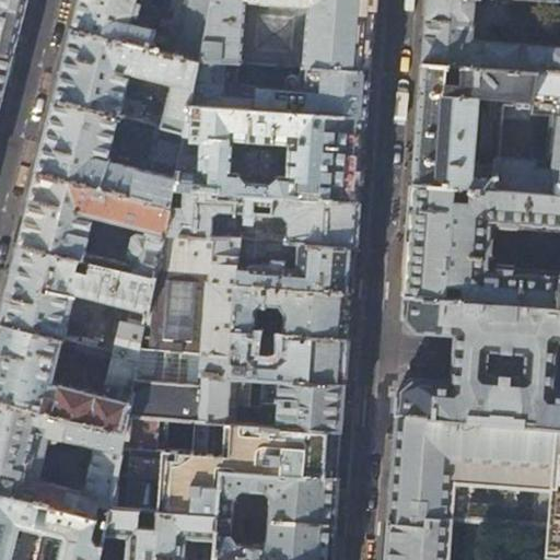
[(0,0),(0,50),(12,54),(22,15),(25,0),(0,0)]
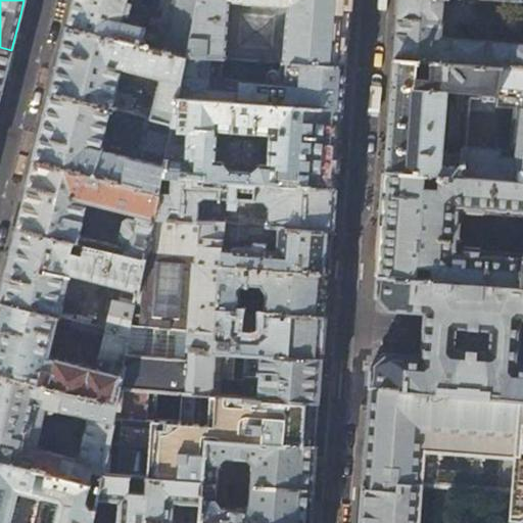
[(68,26),(186,53),(196,0),(75,0),(75,3),(68,26)]
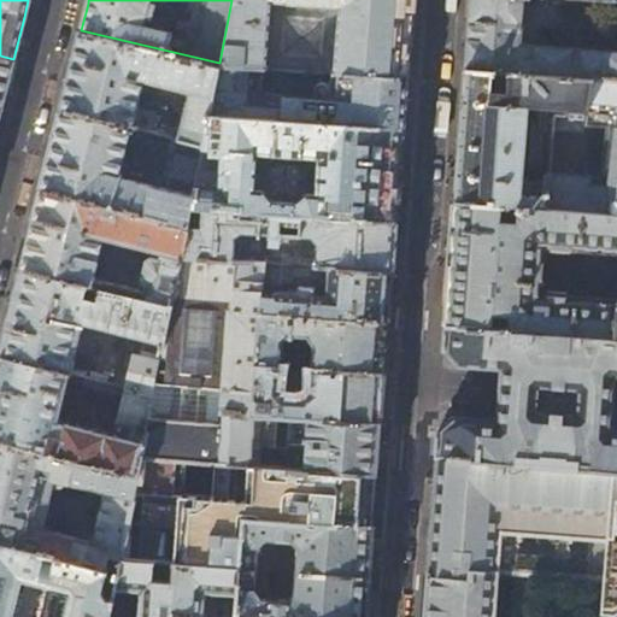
[(411,0),(231,0),(219,63),(259,66),(331,72),(406,77),(410,29),(411,0)]
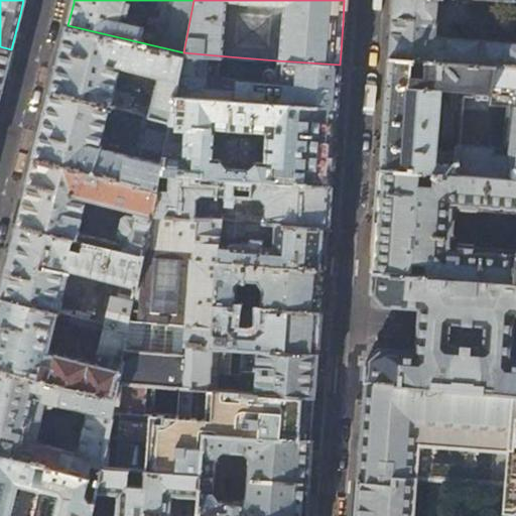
[(515,66),(515,0),(511,0),(510,31),(515,31),(515,42),(448,38),(449,22),(479,24),(480,0),(393,0),(391,25),(389,57),(515,66)]
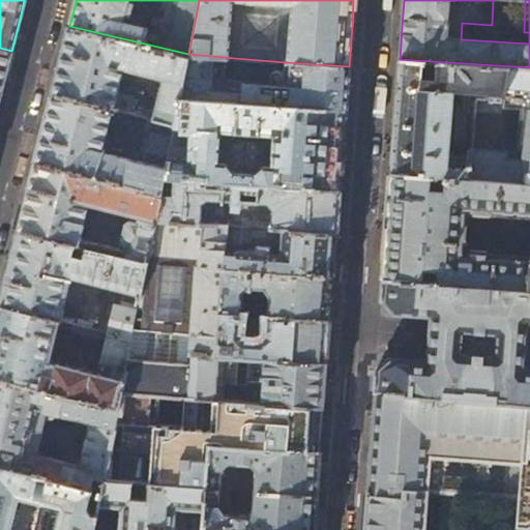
[(180,97),(188,54),(69,26),(61,59),(53,93),(113,109),(130,113),(135,96),(117,91),(123,65),(165,77),(155,111),(142,108),(140,115),(144,116),(175,124),(180,97)]
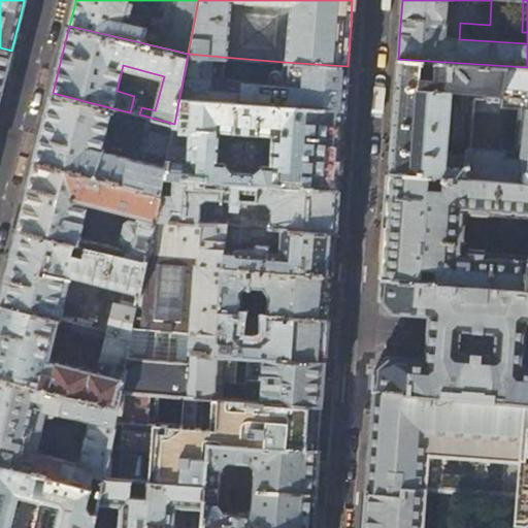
[(0,47),(0,96),(2,89),(11,51),(0,47)]
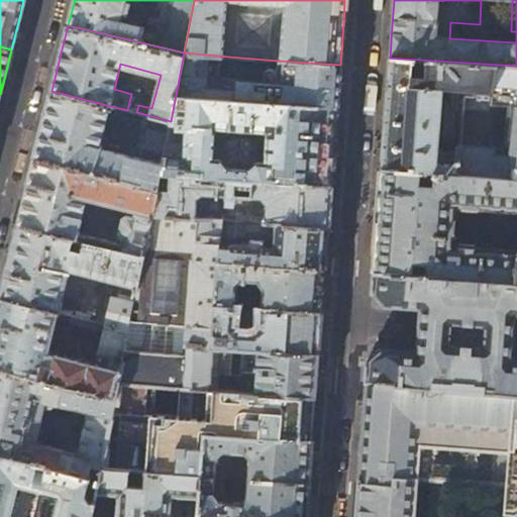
[(217,74),(217,56),(184,53),(176,95),(337,107),(338,86),(340,65),(278,61),(277,81),(272,84),(220,78),(217,74)]
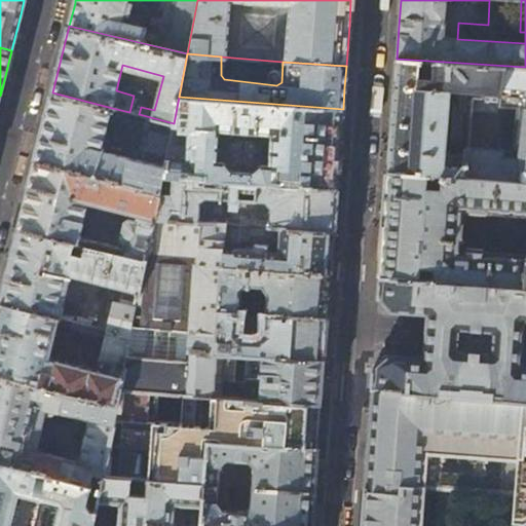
[(525,67),(397,59),(392,116),(384,225),(380,276),(481,285),(496,286),(525,287),(525,67)]
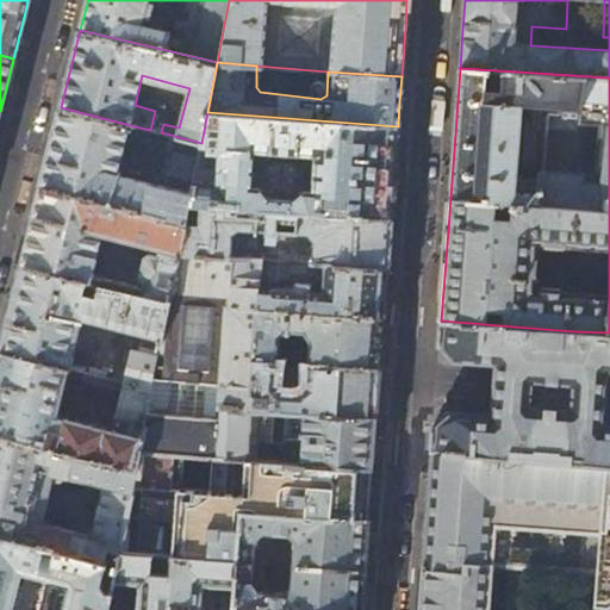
[(190,204),(201,143),(166,134),(156,170),(167,174),(165,186),(117,174),(130,125),(61,107),(51,144),(41,187),(186,223),(190,204)]
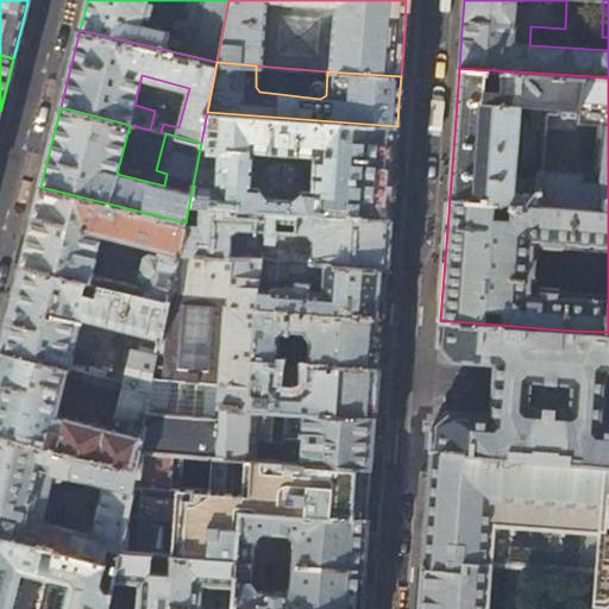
[(397,126),(207,112),(201,143),(189,203),(390,218),(394,170),(397,126)]
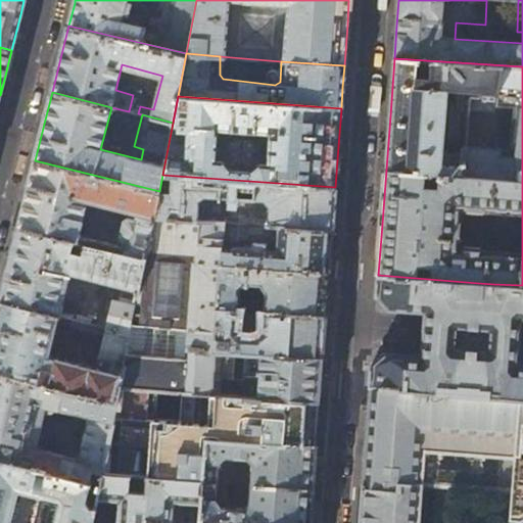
[(146,259),(154,216),(159,191),(35,160),(27,191),(17,228),(146,259)]
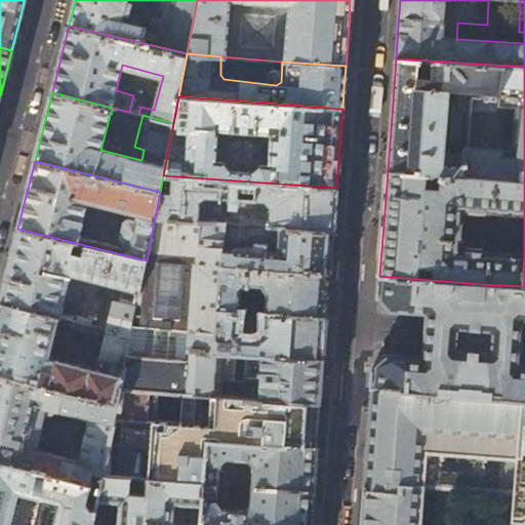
[(336,188),(163,175),(160,192),(155,216),(333,232),(334,210),(336,188)]
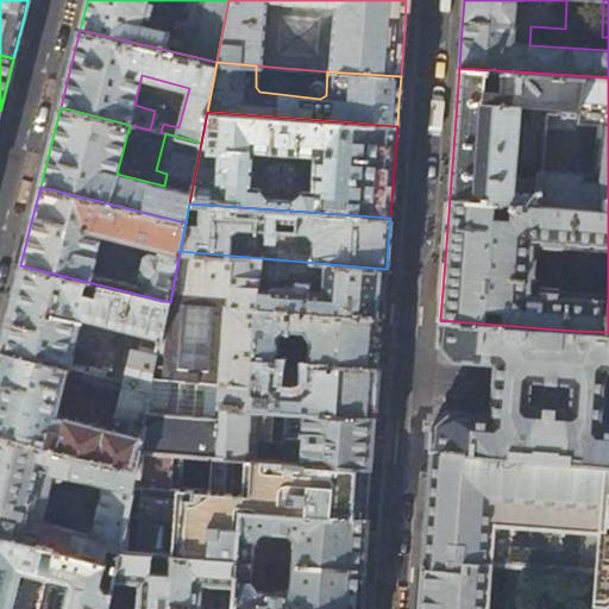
[(383,318),(384,294),(387,269),(180,251),(170,302),(155,378),(250,384),(252,356),(257,307),(383,318)]
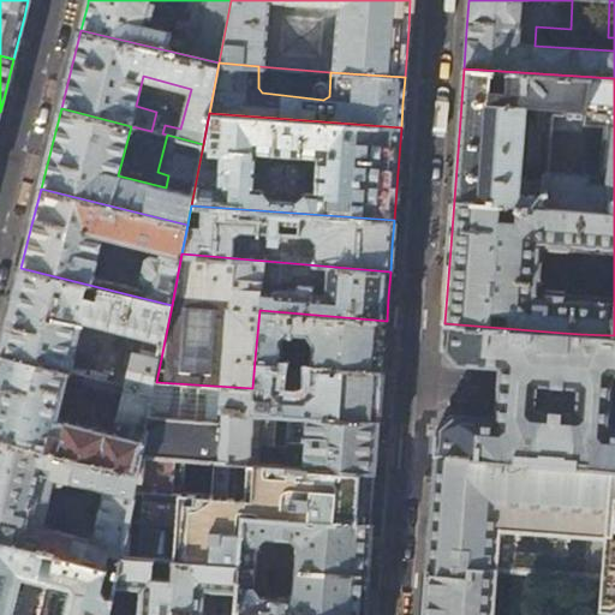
[(156,382),(172,305),(21,268),(10,311),(0,348),(0,353),(70,371),(83,321),(147,336),(145,342),(144,341),(143,348),(144,348),(142,354),(135,353),(133,358),(126,356),(118,383),(126,386),(154,393),(156,382)]
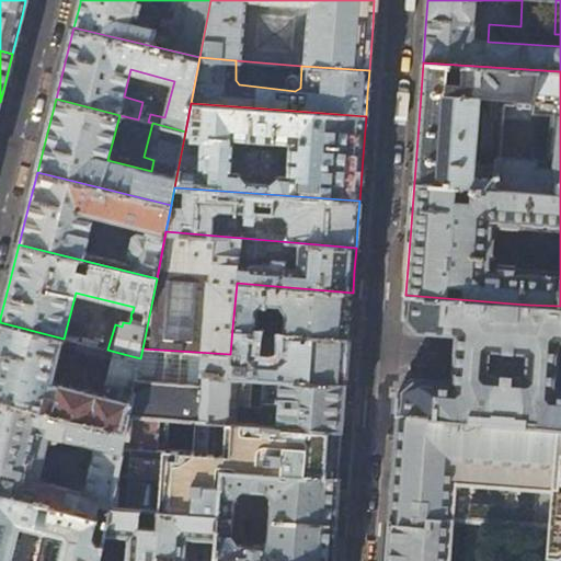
[(351,316),(353,293),(237,283),(232,328),(255,330),(256,308),(263,302),(268,307),(278,307),(282,311),(285,311),(284,327),(277,327),(277,332),(284,332),(350,338),(351,316)]
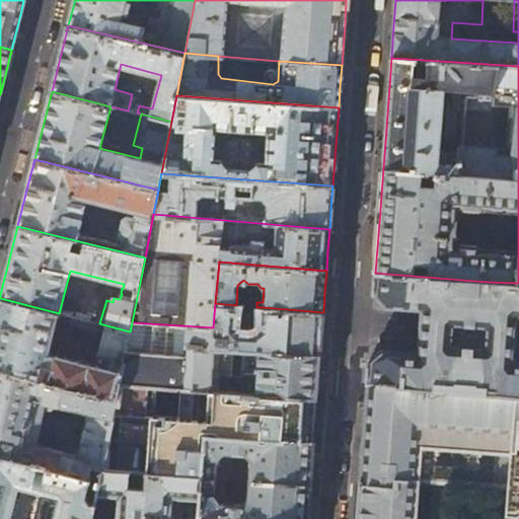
[(518,283),(490,282),(489,294),(479,293),(479,290),(477,286),(474,283),(474,281),(375,273),(374,294),(384,306),(421,309),(420,331),(419,354),(381,350),(369,360),(367,382),(518,396),(518,283)]
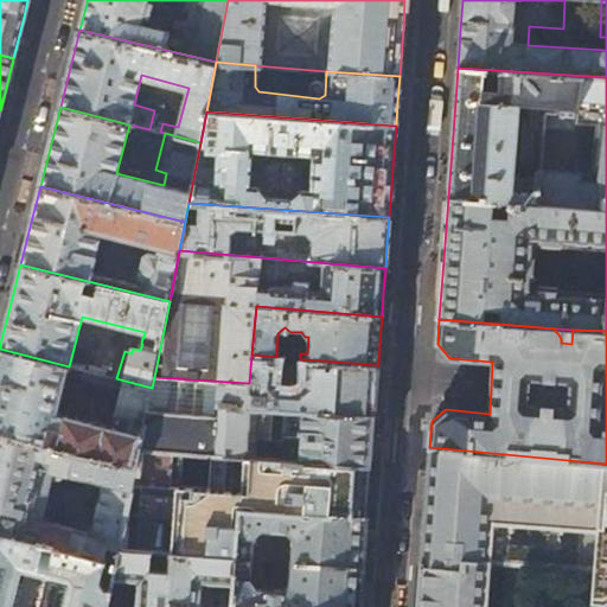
[(57,414),(69,366),(0,349),(0,433),(136,467),(140,448),(152,388),(125,381),(112,428),(57,414)]
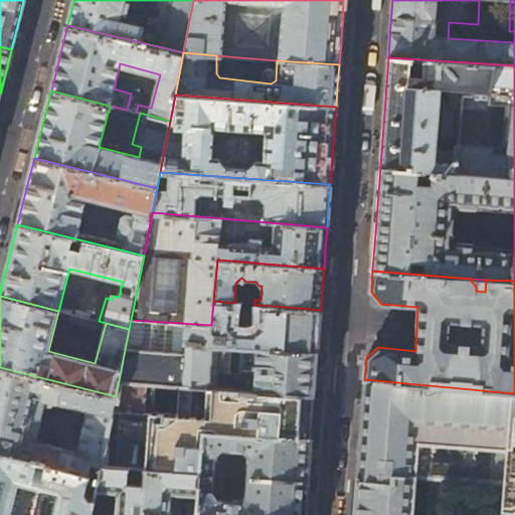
[(234,303),(213,301),(211,325),(210,345),(317,353),(319,329),(321,310),(261,305),(260,324),(251,331),(238,330),(232,322),(234,303)]
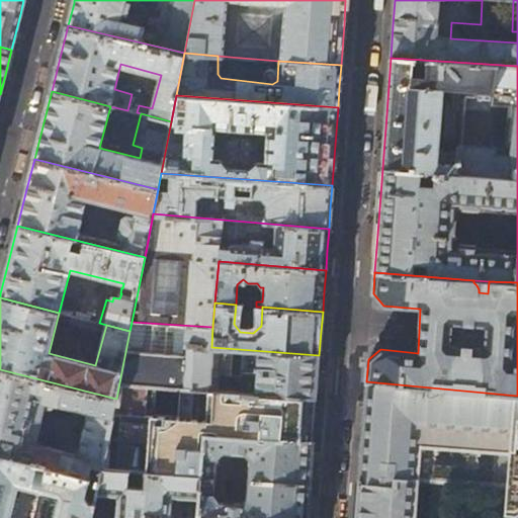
[(78,311),(76,317),(89,321),(90,314),(78,311)]
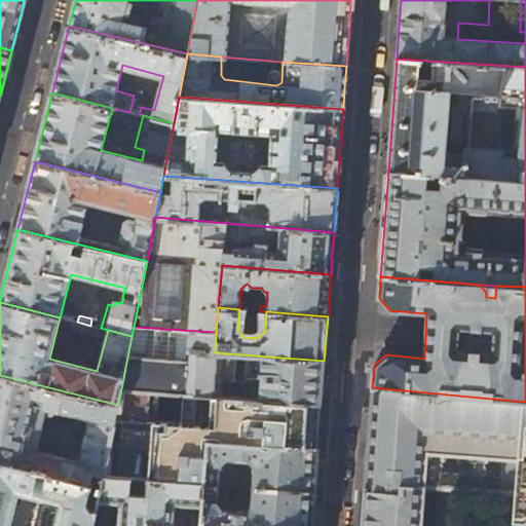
[(97,327),(90,326),(77,322),(73,321),(72,326),(95,332),(97,327)]
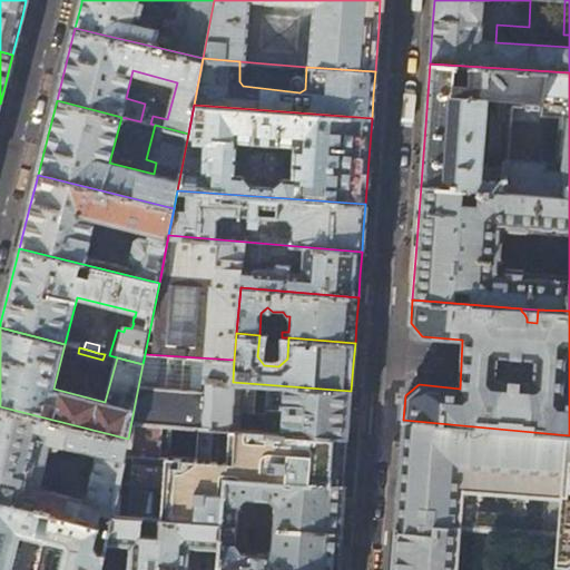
[(233,382),(234,360),(145,354),(143,364),(131,421),(347,438),(350,411),(351,391),(233,382)]
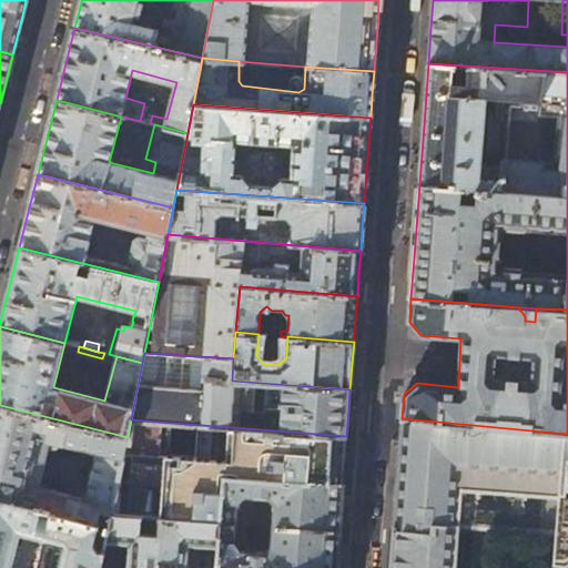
[(0,499),(110,528),(113,513),(128,437),(0,405),(0,499)]
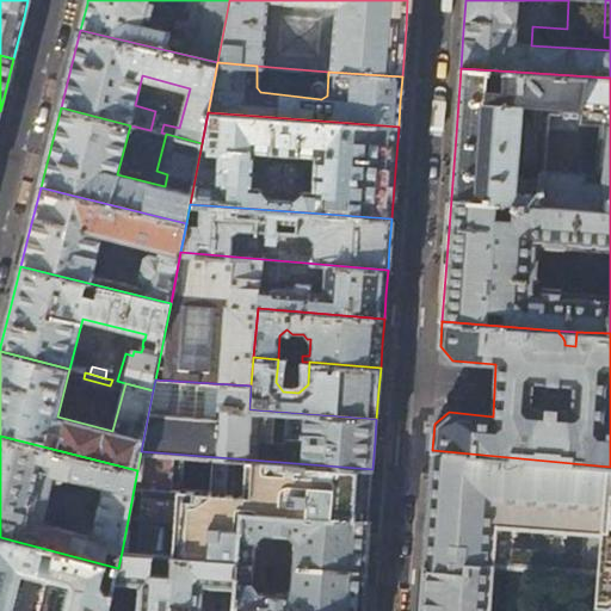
[(610,467),(432,450),(430,483),(425,532),(421,569),(477,571),(479,524),(591,531),(588,599),(608,599),(610,596),(610,467)]
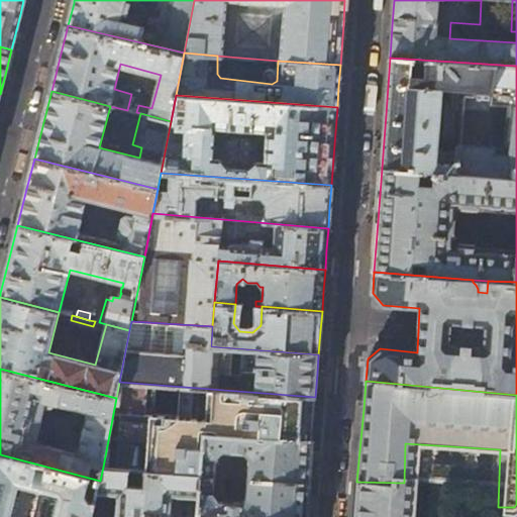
[(315,397),(119,382),(116,398),(103,467),(201,475),(204,431),(312,439),(313,421),(315,397)]
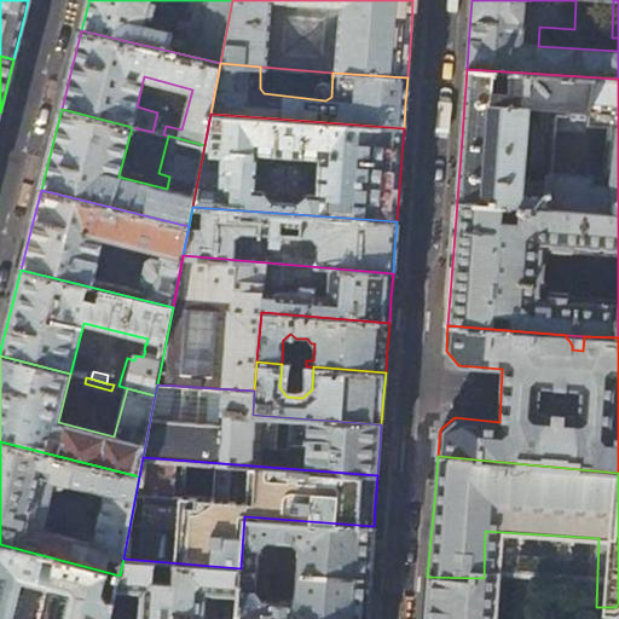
[(374,526),(244,516),(241,568),(239,595),(237,618),(248,618),(366,618),(370,580),(374,526)]
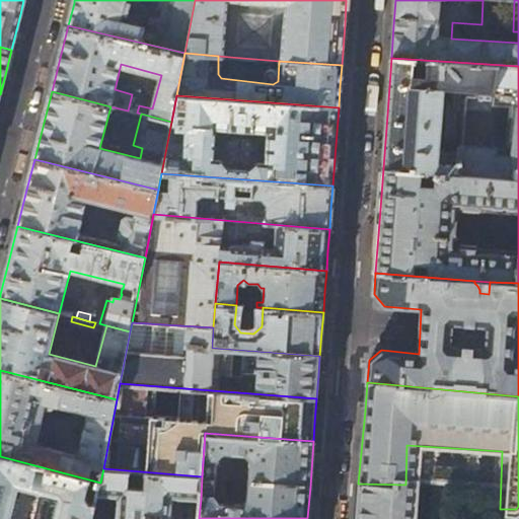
[(92,518),(98,494),(100,483),(0,456),(0,518),(92,518)]
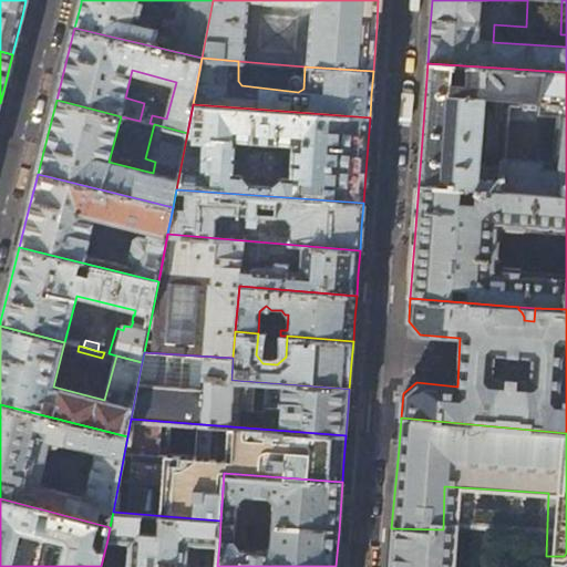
[(220,521),(113,512),(110,527),(107,539),(131,542),(130,552),(129,552),(127,566),(129,566),(186,566),(189,543),(219,545),(220,521)]
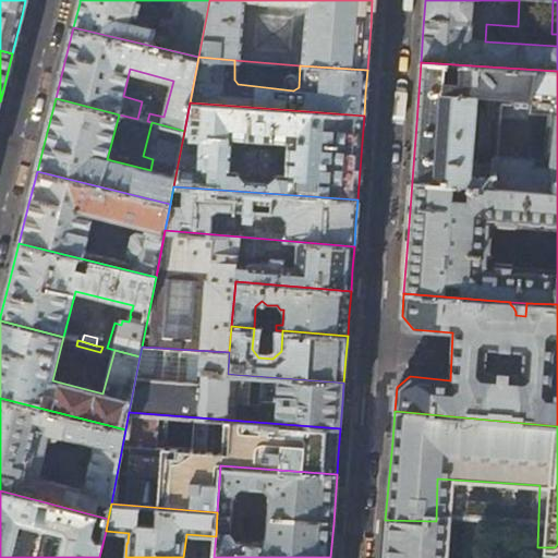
[(434,557),(436,521),(385,520),(383,557),(434,557)]
